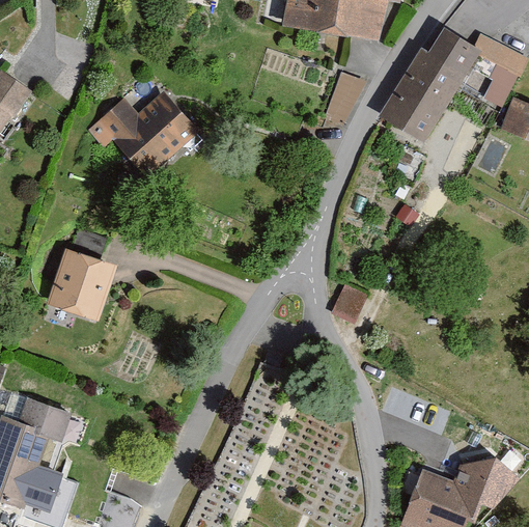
[(289,0),(285,25),(374,42),(387,0),(392,0),(396,1),(396,0),(289,0)]
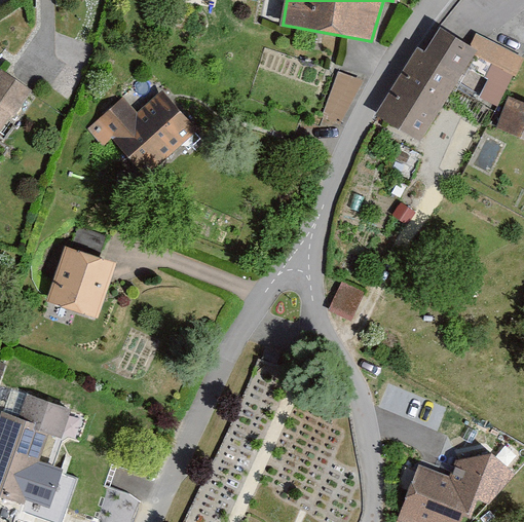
[(422,52),(415,48),(374,117),(418,144),(472,56),(475,50),(471,47),(438,28),(422,52)]
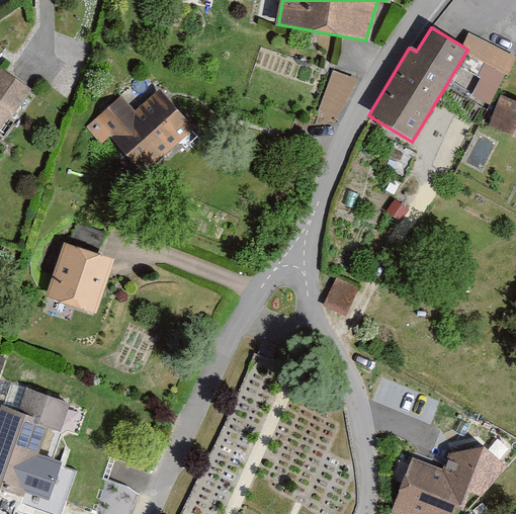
[(513,57),(469,34),(463,47),(467,50),(464,55),(486,63),(470,96),(490,103),(513,57)]
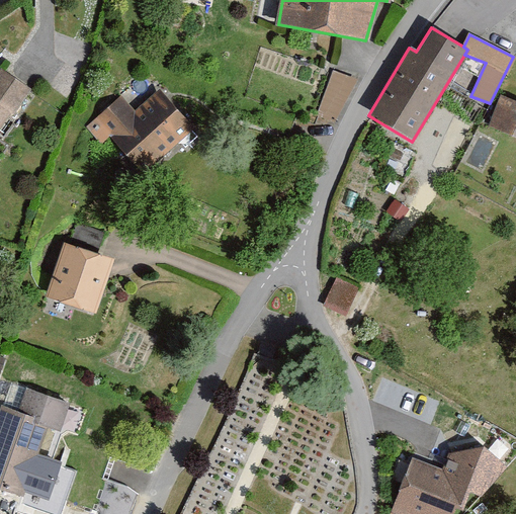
[(319,104),(341,114),(359,73),(337,64),(319,104)]
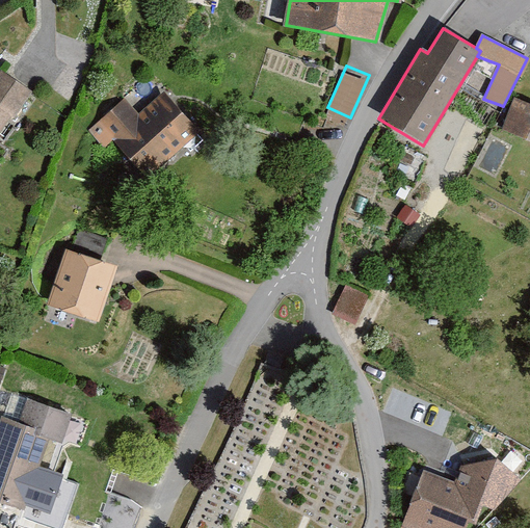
[(0,136),(30,94),(0,72),(0,136)]
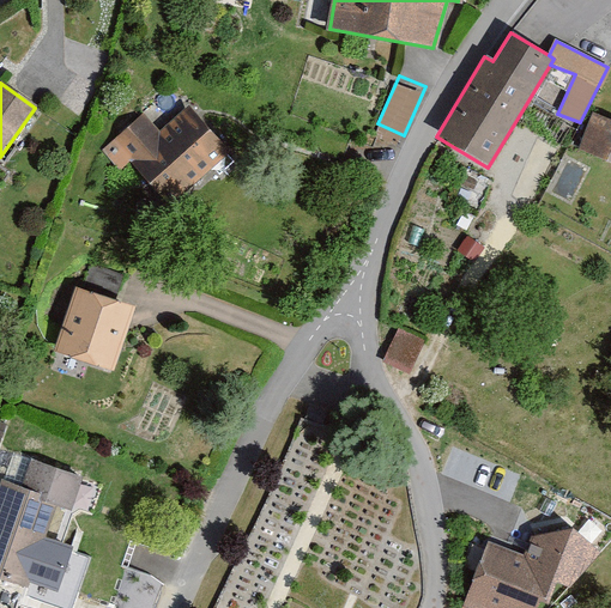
[(147,116),(104,146),(125,171),(133,164),(163,199),(225,144),(189,108),(158,129),(147,116)]
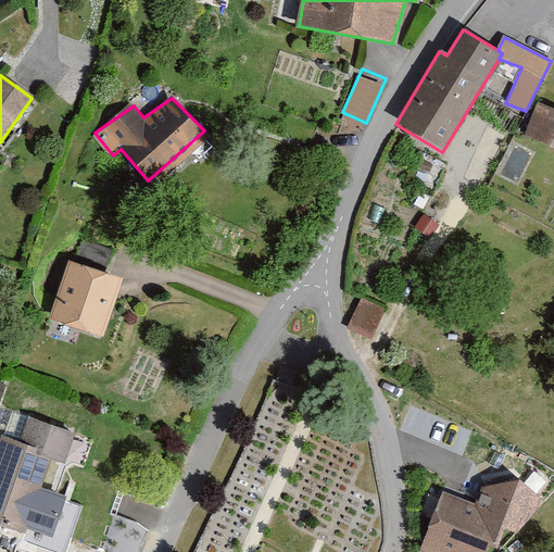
[(553,110),(539,103),(524,138),(553,149),(553,110)]
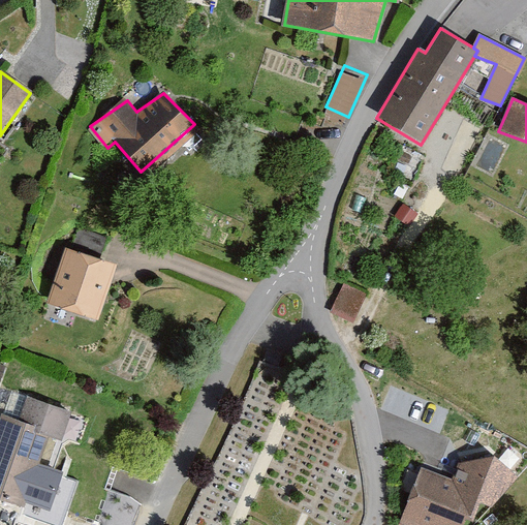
[(115,264),(64,246),(45,302),(95,319),(115,264)]
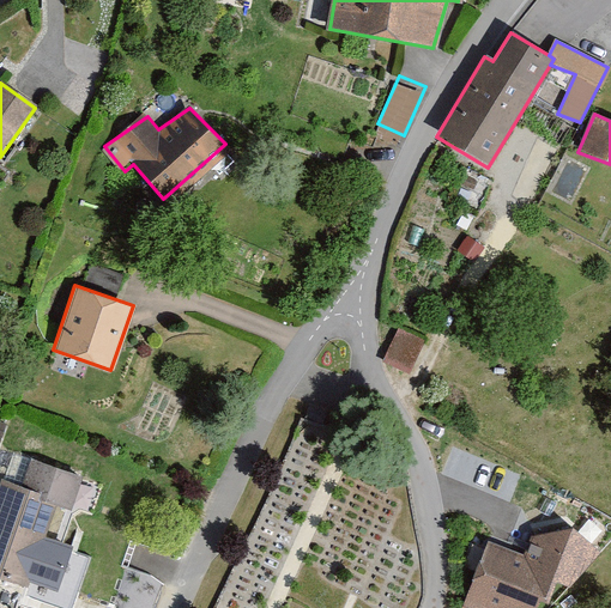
[(387,351),(412,363),(428,332),(403,320),(387,351)]
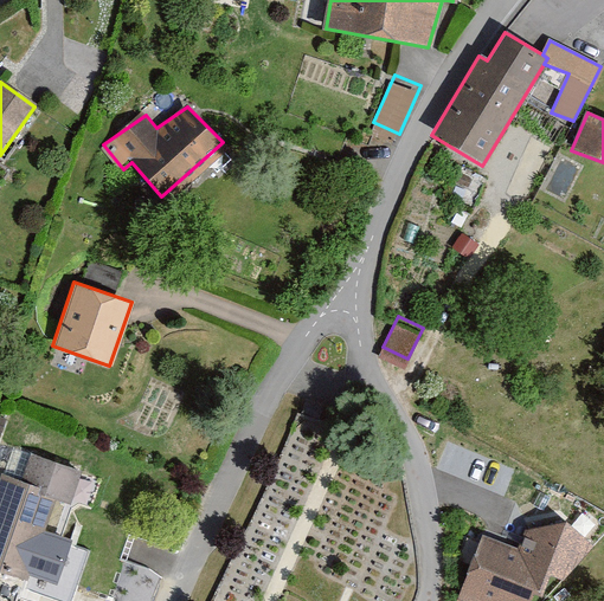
[(79,469),(32,453),(23,478),(6,473),(0,491),(0,562),(27,573),(30,567),(59,576),(72,537),(44,528),(57,492),(70,497),(79,469)]
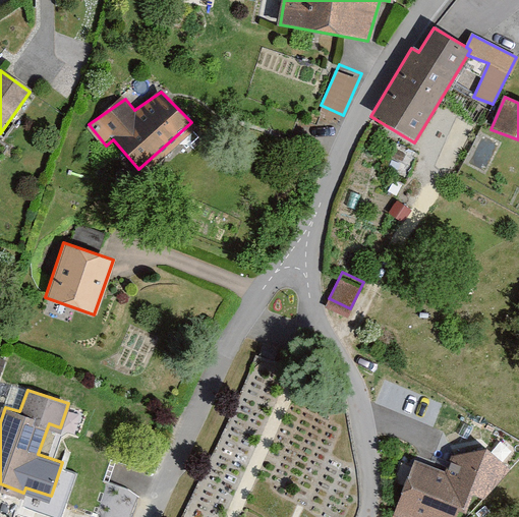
[(412,461),(395,516),(452,516),(461,489),(475,494),(486,459),(456,449),(448,472),(412,461)]
